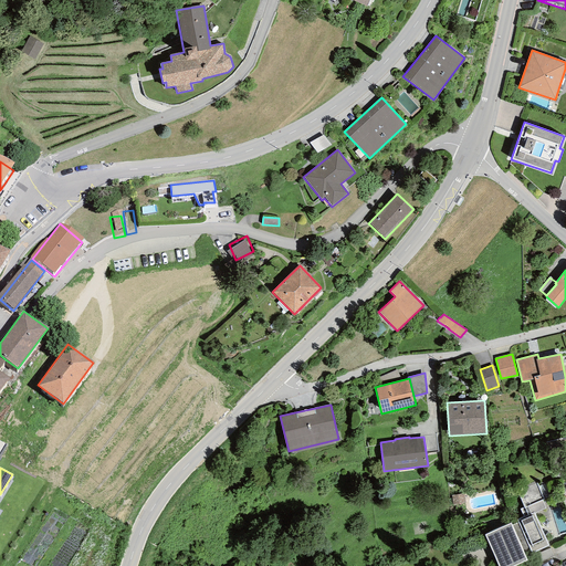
[(534,514),(546,509),(542,500),(520,509),(524,517),(528,515),(534,513),(534,514)]
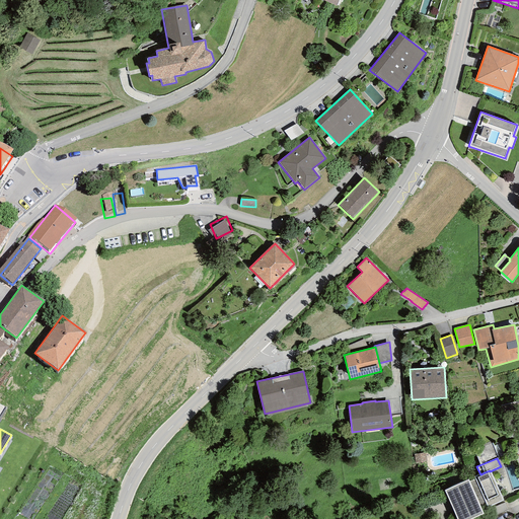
[(490,471),(490,470),(485,472),(480,474),(474,476),(488,508),(503,501),(490,471)]
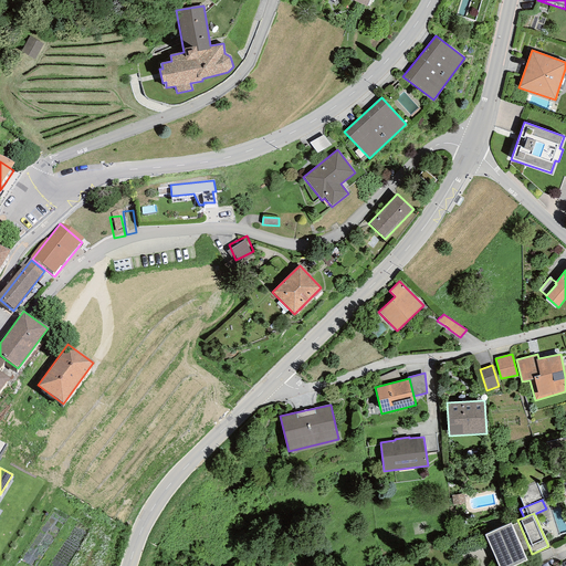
[(511,523),(485,535),(499,565),(513,565),(526,561),(511,523)]
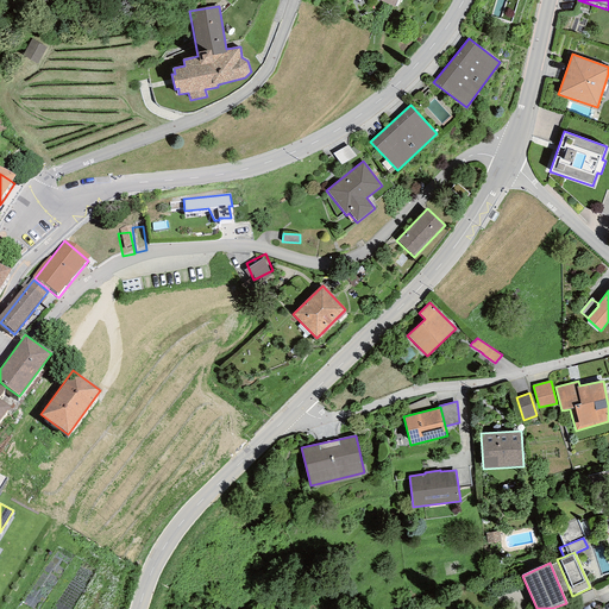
All buildings are outlined.
